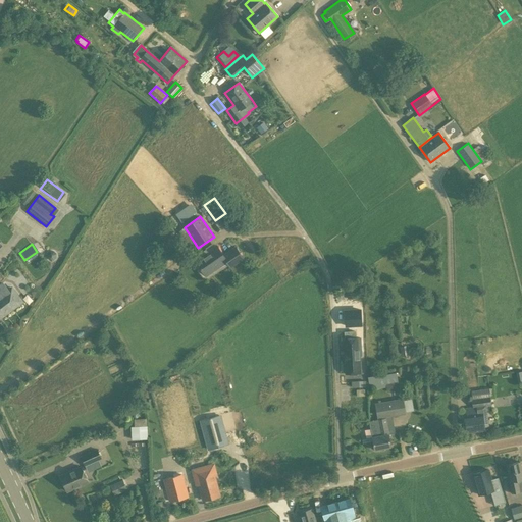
[(236,246),(221,255),(215,246),(207,251),(208,252),(196,261),(198,264),(205,275),(225,262),(229,268),(244,259),(236,246)]
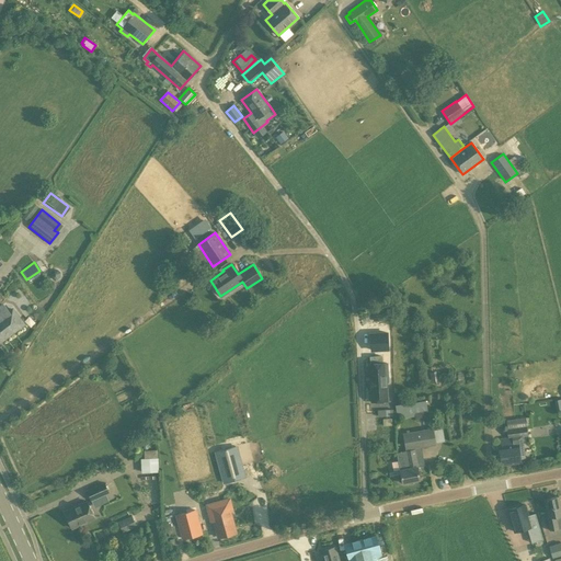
[(0,341),(23,324),(12,309),(8,312),(2,305),(0,306),(0,341)]
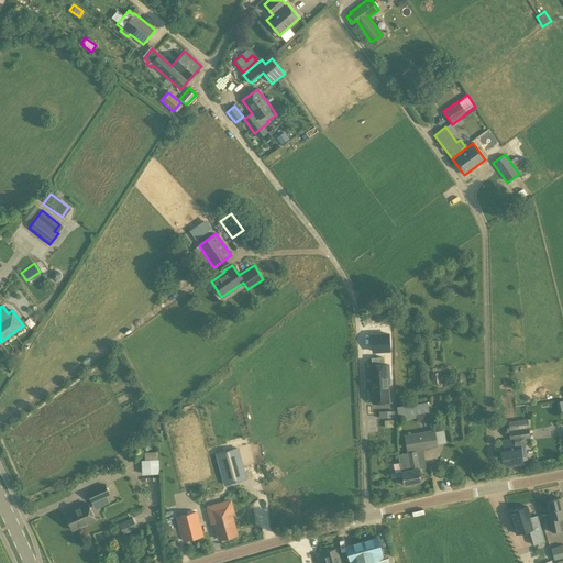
[(390,332),(371,333),(372,352),(390,351),(390,332)]
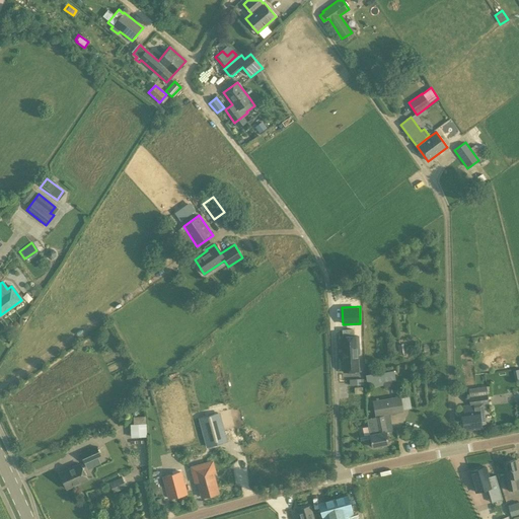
[(342,351),(342,354),(343,359),(344,371),(357,371),(356,353),(358,353),(358,337),(353,337),(353,329),(343,330),(343,337),(342,337),(343,351),(342,351)]
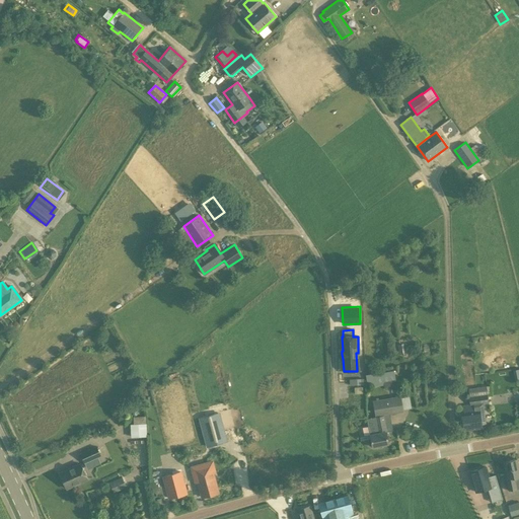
[(374,373),(365,374),(367,386),(375,384),(376,387),(383,385),(384,388),(386,388),(396,386),(396,383),(394,370),(379,372),(378,366),(376,366),(374,366),(374,373)]
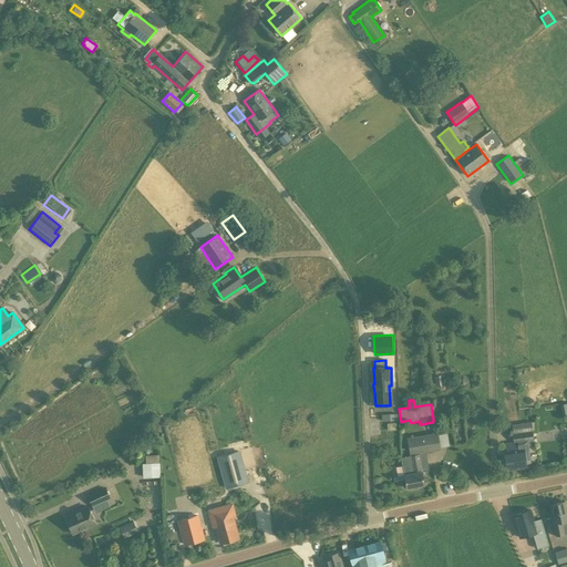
[(512,423),(513,432),(532,430),(531,421),(519,422),(512,423)]
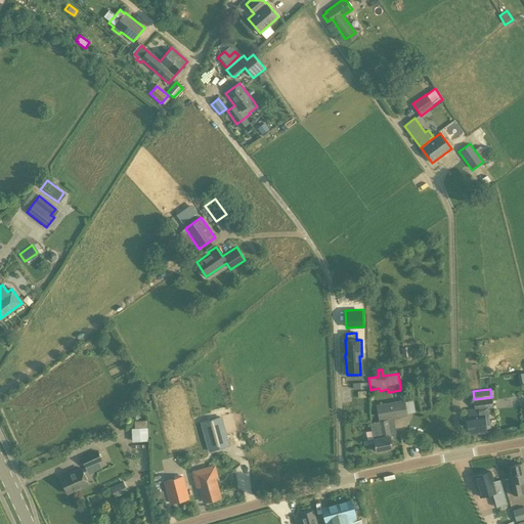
[(479,408),(492,406),(493,408),(523,403),(523,394),(491,399),(491,398),(474,400),(474,408),(466,409),(468,418),(466,418),(468,434),(487,431),(484,415),(480,416),(479,412),(479,408)]
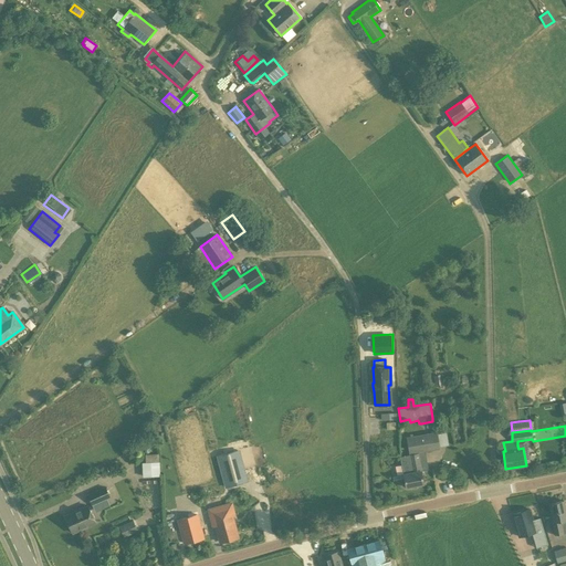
[(423,484),(420,470),(422,470),(419,452),(440,449),(437,431),(423,435),(406,437),(409,454),(399,457),(400,458),(404,473),(406,488),(423,484)]
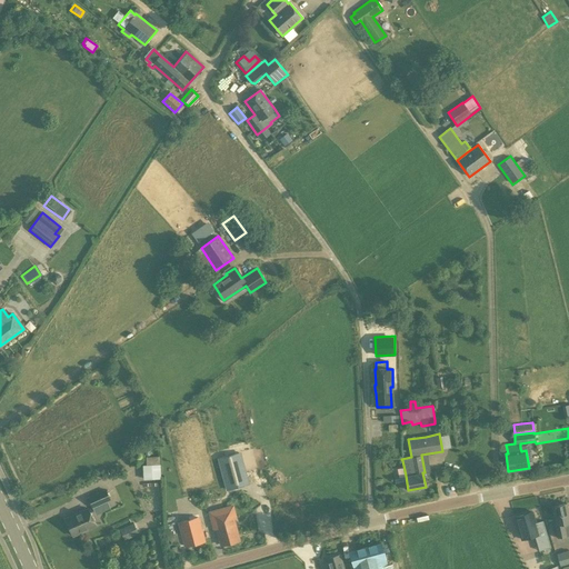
[(241,453),(218,460),(227,490),(249,483),(241,453)]
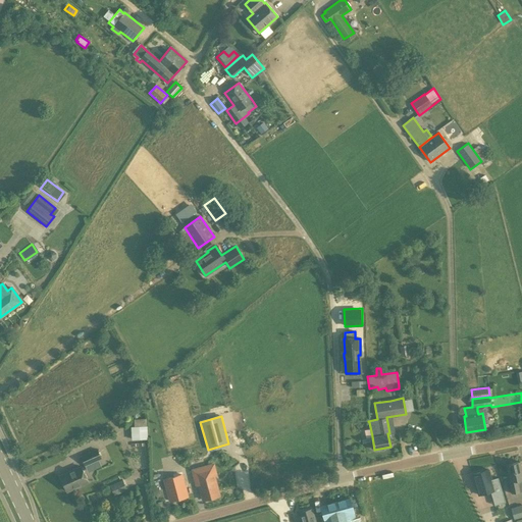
[(145,438),(145,425),(128,426),(128,439),(145,438)]
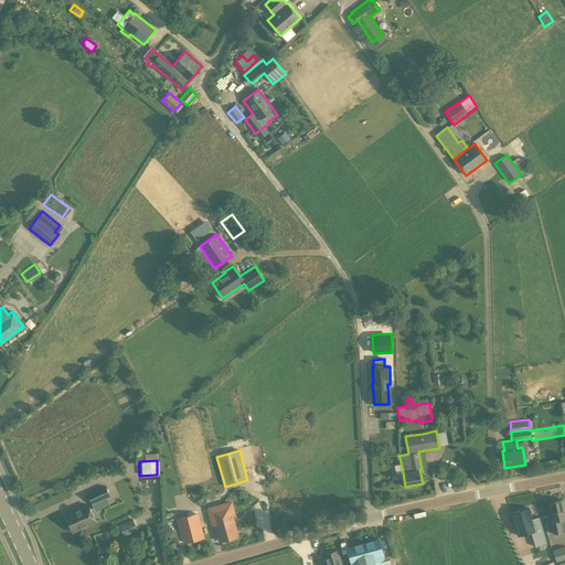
[(87,493),(92,504),(109,497),(105,486),(87,493)]
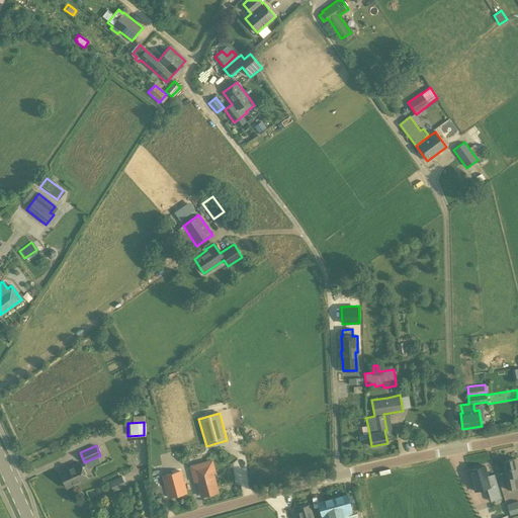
[(159,455),(152,457),(155,467),(162,465),(159,455)]
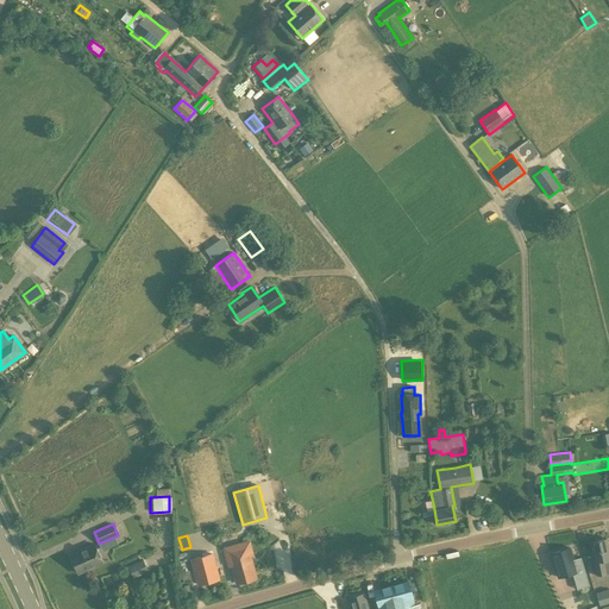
[(591,541),(595,560),(597,576),(608,572),(608,551),(608,545),(607,539),(591,541)]
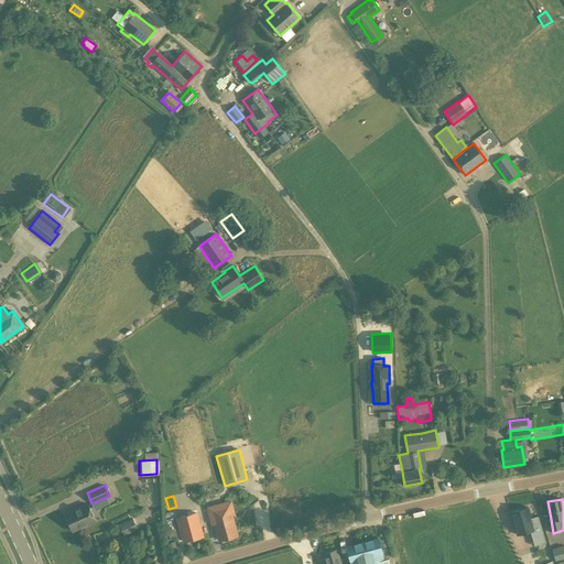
[(230,513),(225,516),(220,501),(209,505),(210,508),(214,518),(219,540),(237,535),(230,513)]
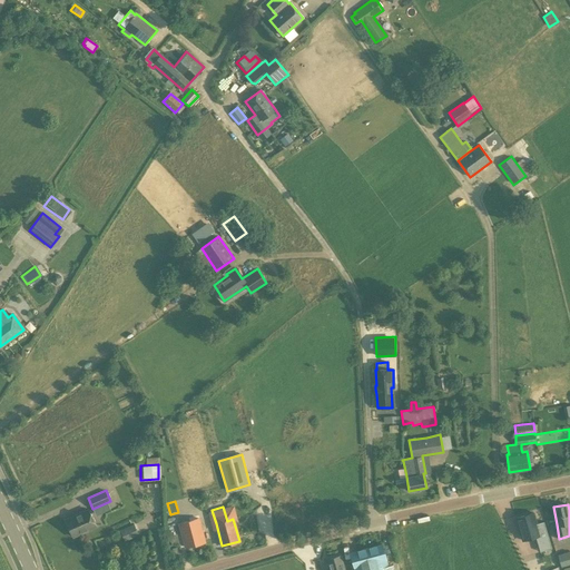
[(65,520),(72,537),(95,527),(88,510),(65,520)]
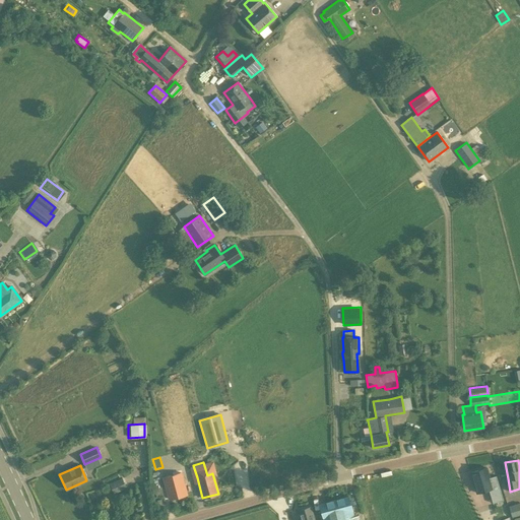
[(486,468),(470,472),(476,493),(489,490),(493,503),(503,500),(496,475),(490,477),(486,468)]
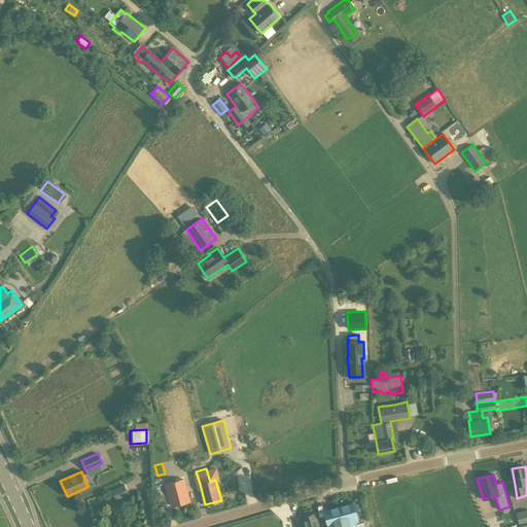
[(166,484),(168,492),(156,494),(159,504),(165,502),(166,506),(171,505),(171,506),(189,501),(183,479),(166,484)]
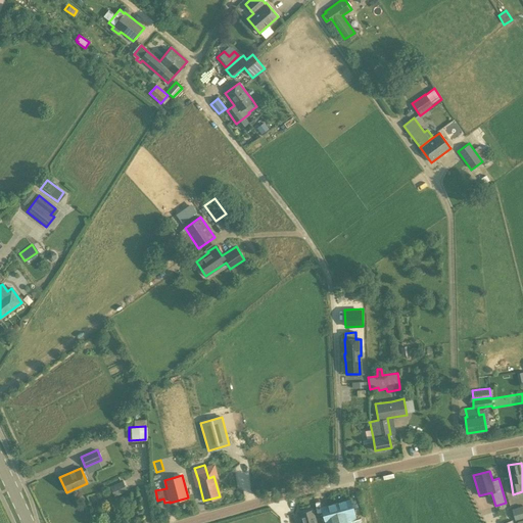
[(110,486),(114,496),(127,490),(123,481),(110,486)]
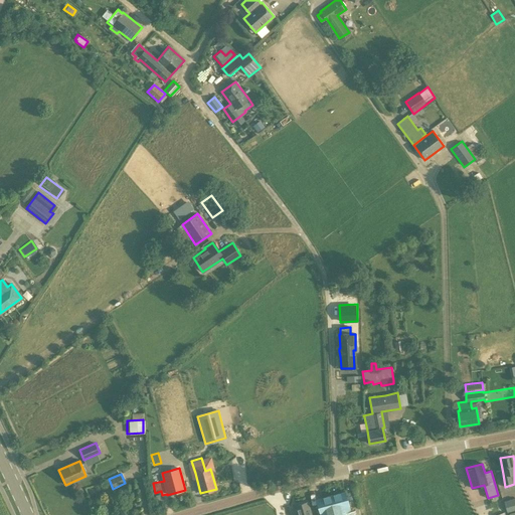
[(345,492),(316,500),(320,514),(339,514),(351,512),(345,492)]
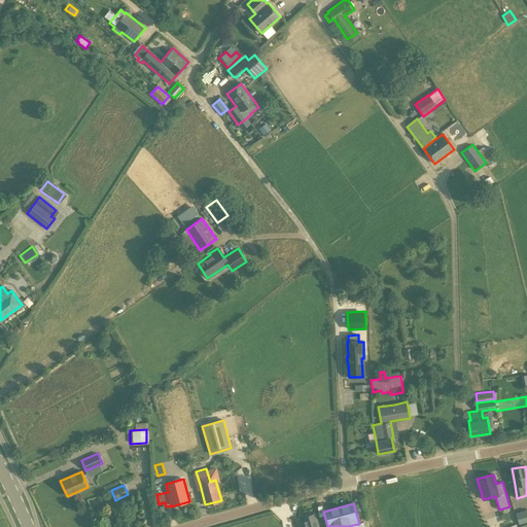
[(521,525),(521,526),(526,526),(526,512),(526,511),(516,513),(519,525),(521,525)]
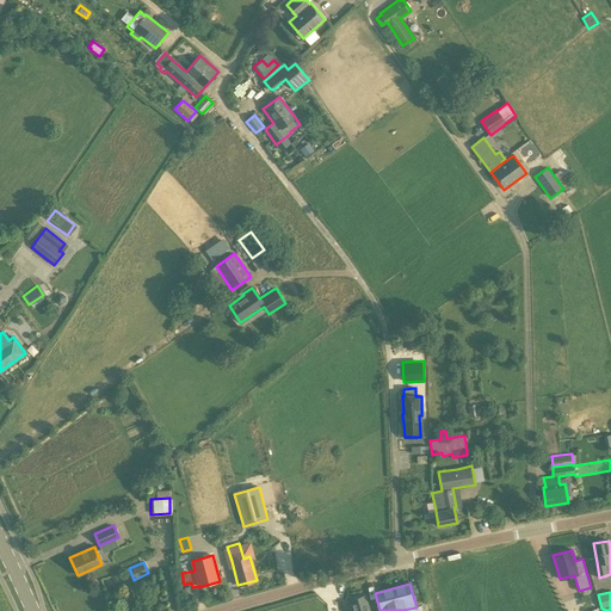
[(368,610),(364,597),(350,600),(353,610),(368,610)]
